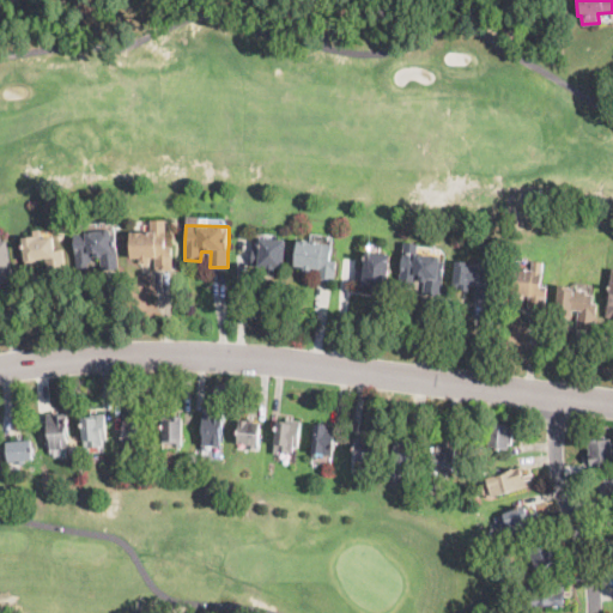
[(116,238),(119,259),(120,268),(103,269),(102,256),(93,258),(93,262),(90,263),(90,267),(78,268),(74,240),(74,235),(116,230),(116,238)]
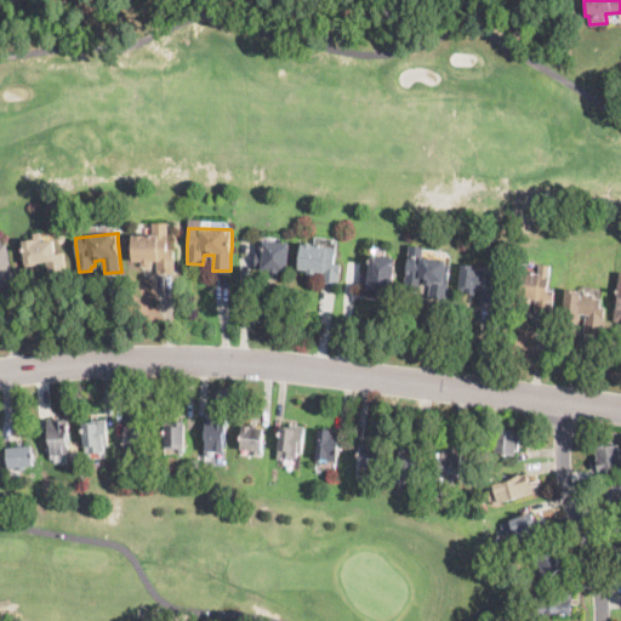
[(166,248),(166,250),(174,250),(174,272),(158,273),(158,260),(152,260),(152,265),(140,265),(140,260),(134,260),(134,235),(134,234),(166,234),(166,248)]
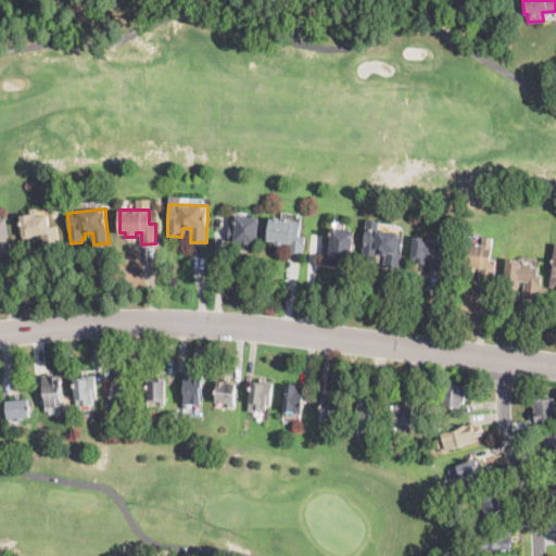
[(38,213),(38,216),(49,215),(50,227),(58,226),(60,248),(43,249),(42,235),(23,237),(21,214),(38,213)]
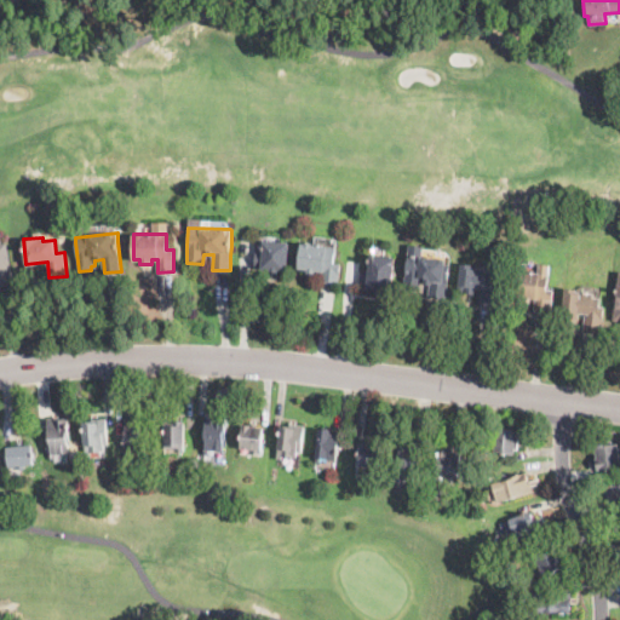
[(0,240),(3,240),(3,244),(9,242),(13,277),(12,277),(13,287),(0,288),(0,240)]
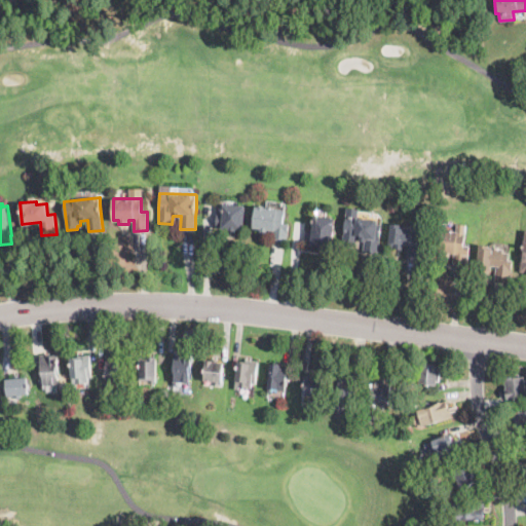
[(243,211),(243,221),(242,229),(217,228),(217,226),(218,212),(222,212),(223,204),(245,205),(243,211)]
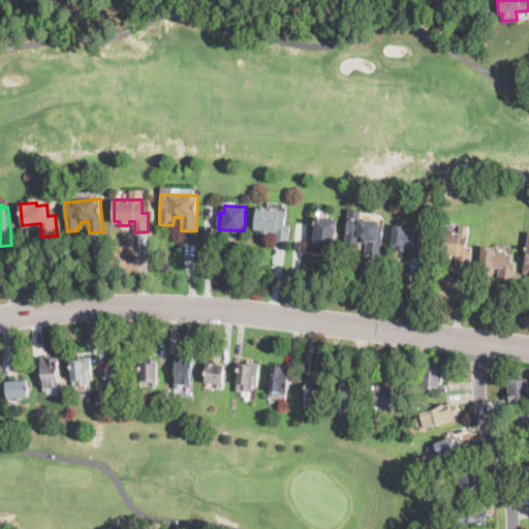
[(290,229),(288,244),(273,242),(274,231),(271,230),(270,236),(260,234),(261,229),(254,228),(256,207),(286,211),(285,224),(290,224),(290,229)]
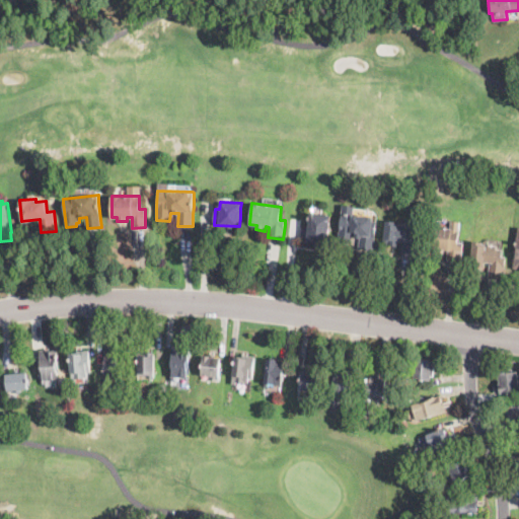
[(355,206),(354,208),(352,208),(352,215),(373,217),(372,221),(376,221),(373,250),(359,248),(360,236),(352,235),(351,244),(338,242),(342,205),(355,206)]
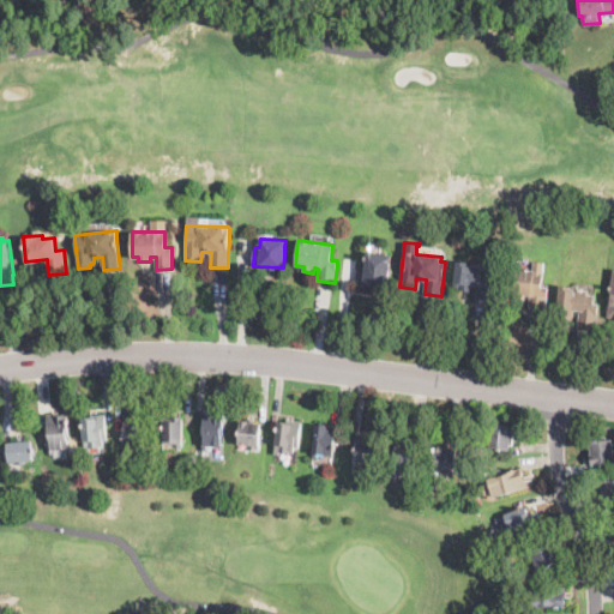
[(390,259),(389,271),(386,289),(355,286),(357,263),(365,264),(366,252),(390,254),(390,259)]
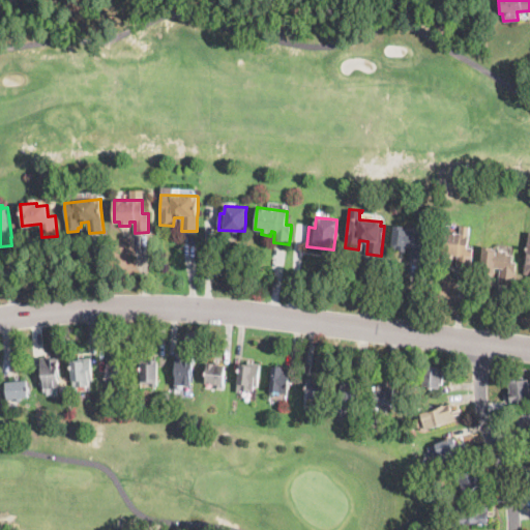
[(427,242),(425,247),(424,263),(409,261),(411,246),(406,246),(405,252),(391,249),(393,230),(393,225),(418,227),(418,233),(428,234),(427,242)]
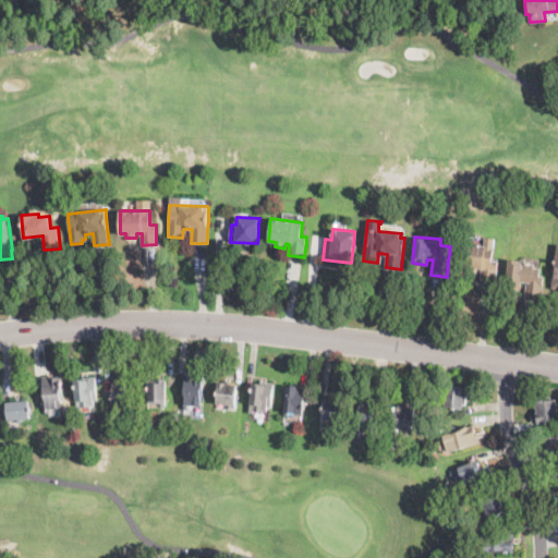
[(494,239),(494,245),(492,261),(498,262),(496,281),(480,279),(481,268),(475,268),(475,273),(465,271),(466,266),(460,266),(461,257),(462,242),(485,245),(485,238),(494,239)]
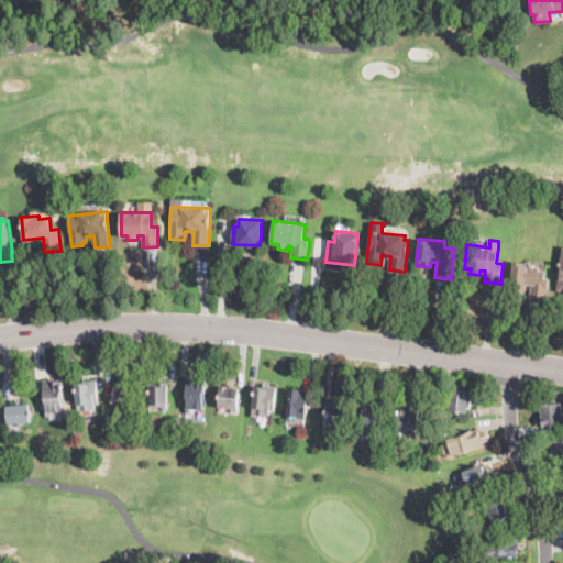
[(548,282),(545,299),(545,301),(529,299),(530,285),(526,285),(525,289),(515,288),(515,283),(509,283),(512,261),(539,264),(539,267),(545,268),(544,278),(548,278),(548,282)]
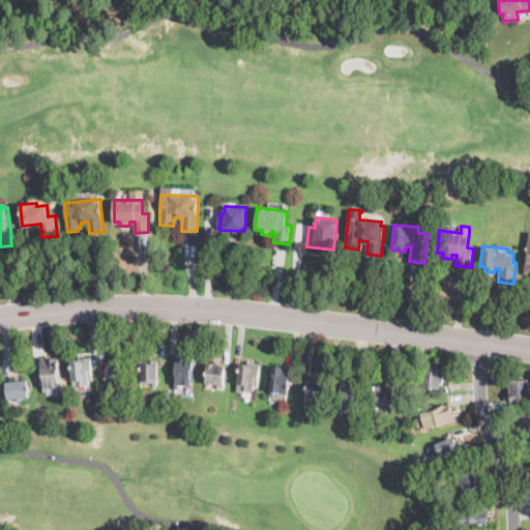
[(192,378),(192,385),(174,384),(176,354),(194,355),(192,378)]
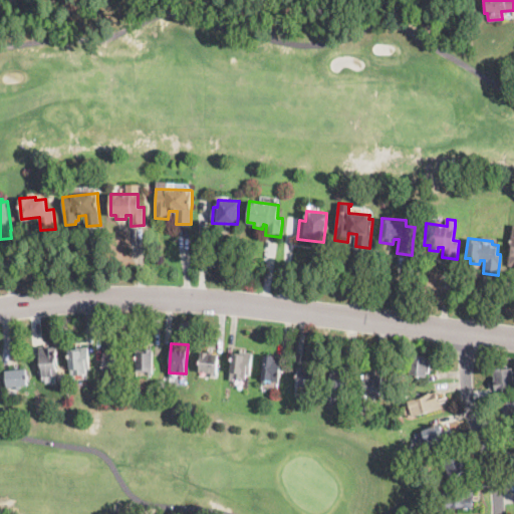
[(49,345),(50,347),(56,347),(56,352),(58,351),(60,375),(46,376),(46,380),(42,380),(39,346),(49,345)]
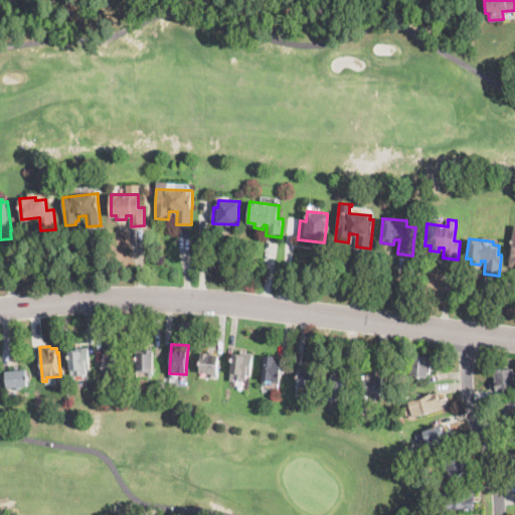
[(76,376),(70,376),(69,348),(88,347),(89,347),(90,368),(87,369),(87,375),(76,376)]
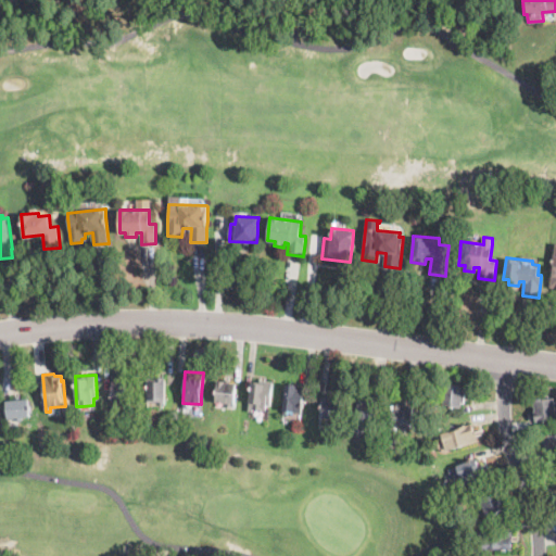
[(111,404),(110,404),(110,382),(117,381),(117,377),(129,377),(130,404),(111,404)]
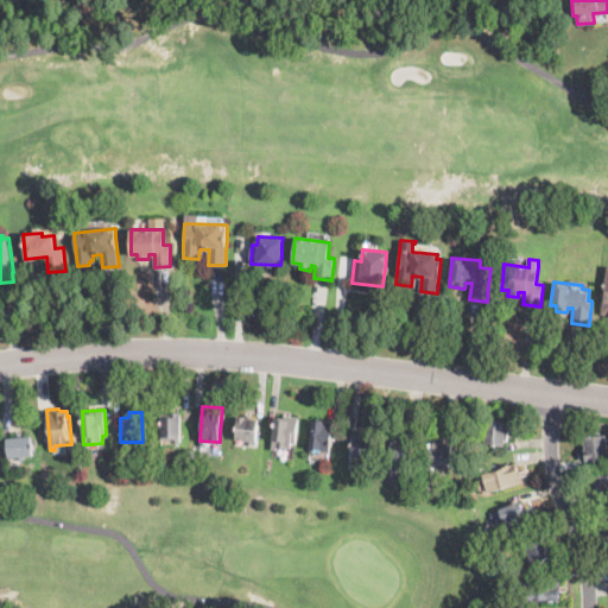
[(179,430),(179,439),(159,439),(159,412),(179,412),(179,430)]
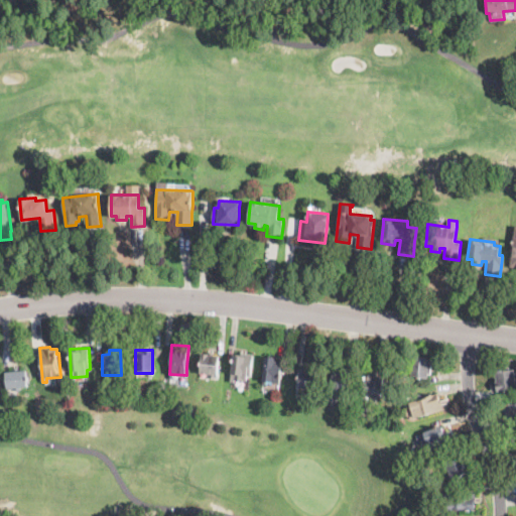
[(251,369),(251,376),(246,375),(246,381),(230,380),(232,352),(253,354),(251,369)]
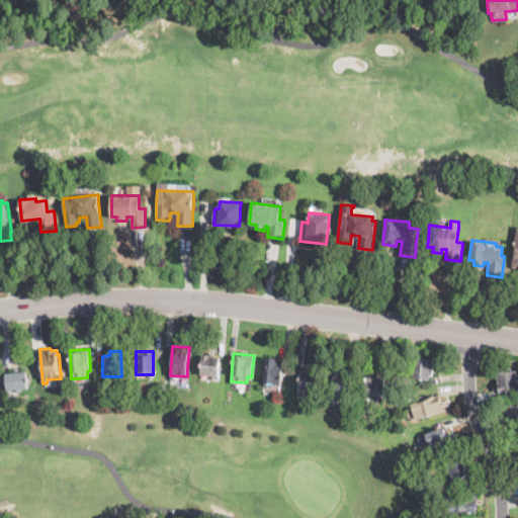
[(219,371),(219,378),(212,378),(212,375),(200,374),(201,356),(220,357),(219,371)]
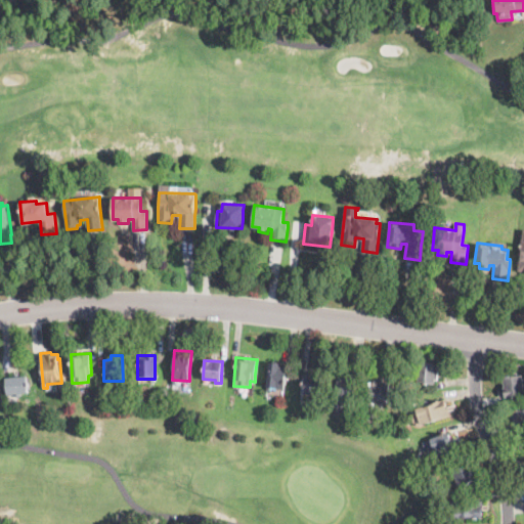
[(438,375),(438,376),(435,376),(434,384),(419,382),(421,360),(437,362),(436,370),(439,370),(438,375)]
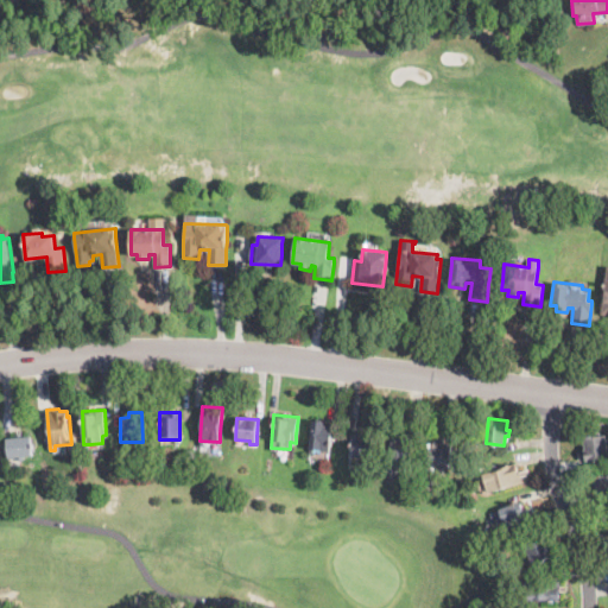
[(330,444),(329,451),(309,449),(312,420),(323,422),(323,426),(331,428),(330,444)]
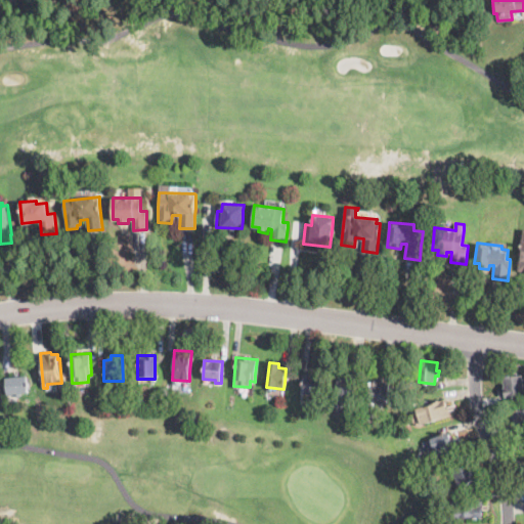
[(19,375),(19,377),(29,376),(30,393),(8,394),(6,378),(14,378),(14,374),(19,373),(19,375)]
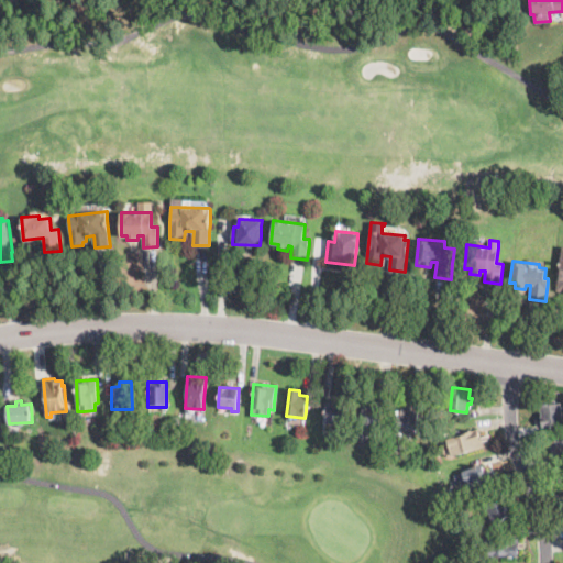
[(343,416),(343,424),(323,422),(326,401),(344,403),(343,416)]
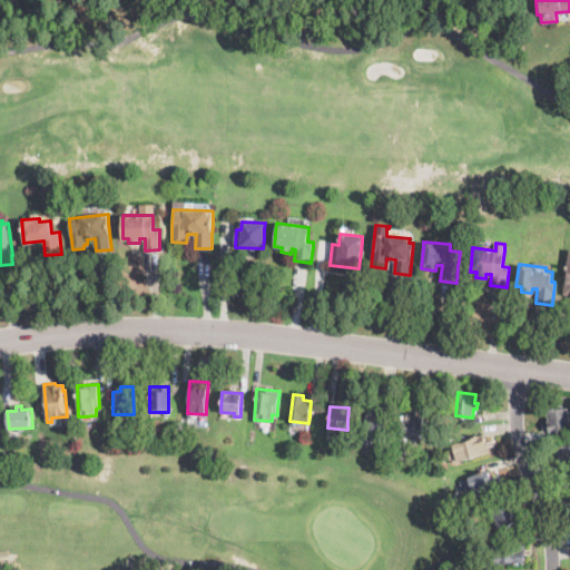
[(383,431),(382,439),(363,436),(367,406),(386,409),(383,431)]
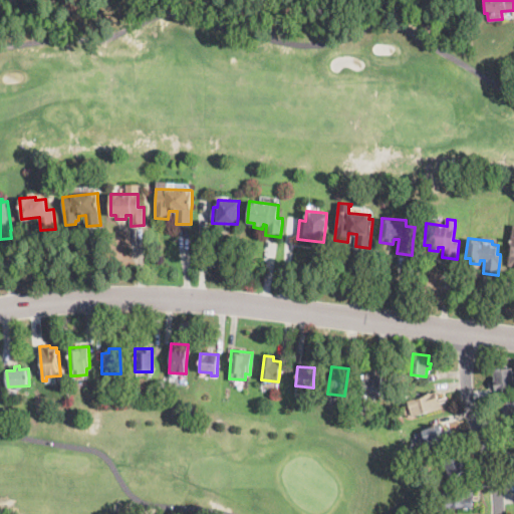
[(513,377),(513,388),(497,391),(494,370),(512,367),(513,377)]
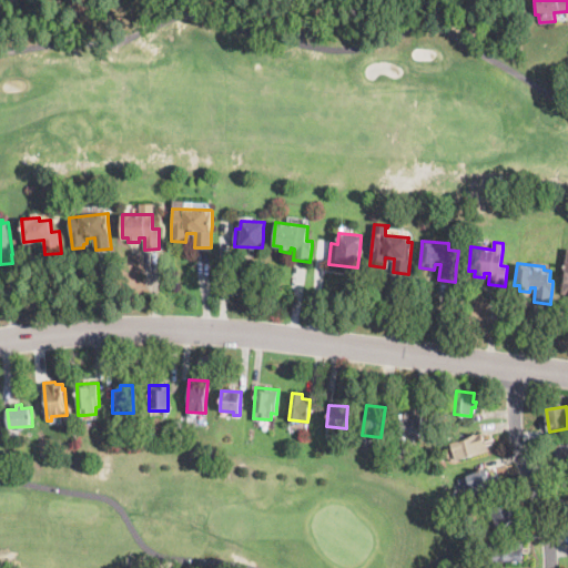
[(417,409),(417,415),(422,415),(419,436),(398,435),(401,411),(408,411),(409,407),(418,408),(417,409)]
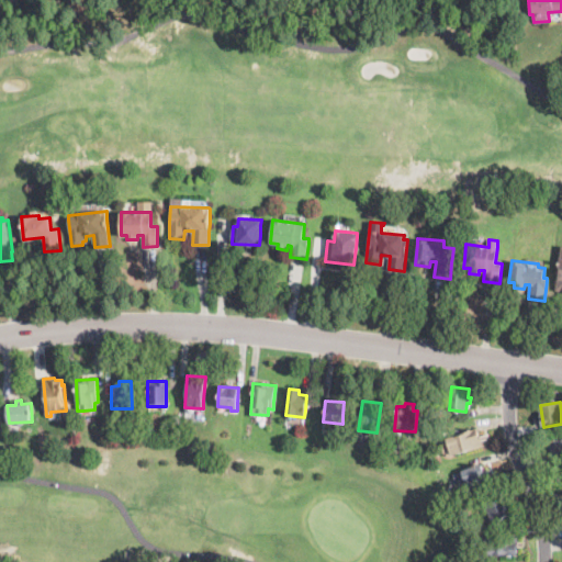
[(285,424),(303,424),(304,415),(285,415),(285,424)]
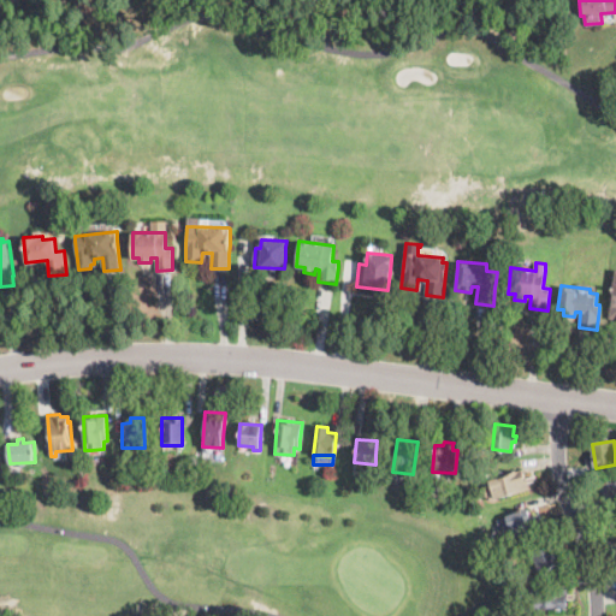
[(492,499),(489,501),(481,481),(484,481),(522,468),(529,489),(492,499)]
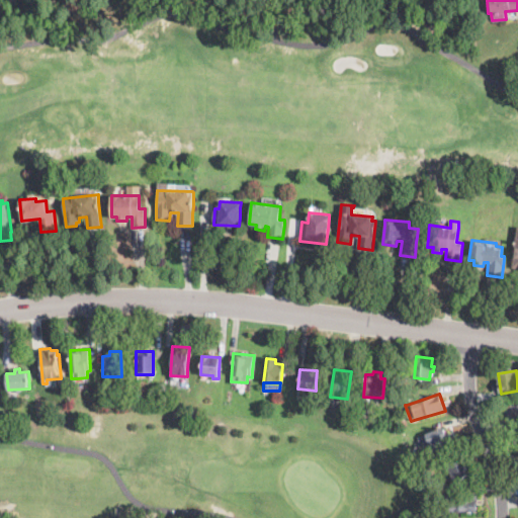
[(517,421),(512,424),(511,424),(505,407),(517,402),(517,421)]
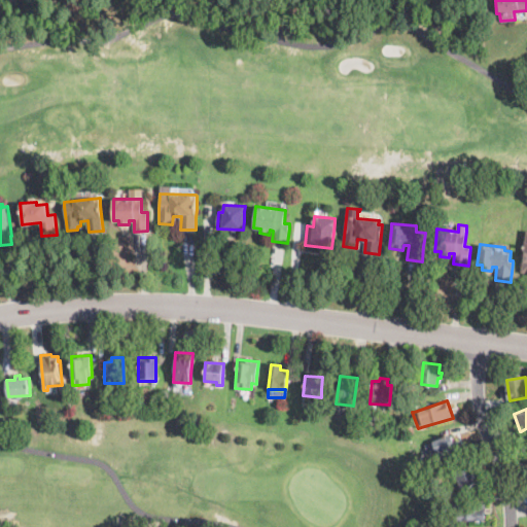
[(453,442),(455,441),(460,453),(438,460),(437,457),(431,459),(425,443),(450,433),(453,442)]
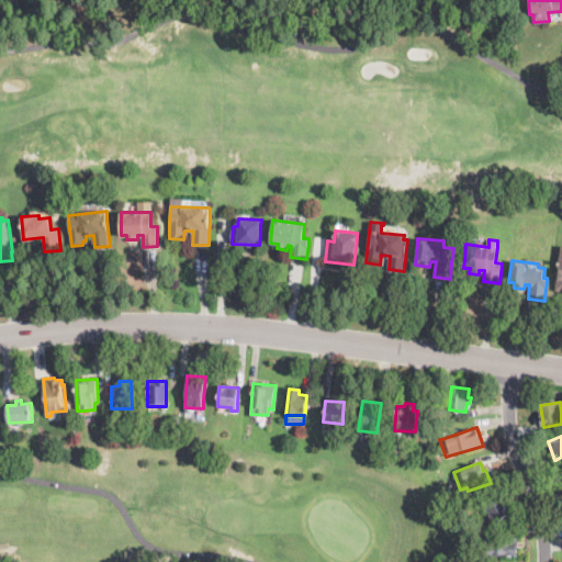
[(504,499),(505,502),(507,501),(509,505),(506,506),(509,515),(492,521),(483,499),(501,493),(504,499)]
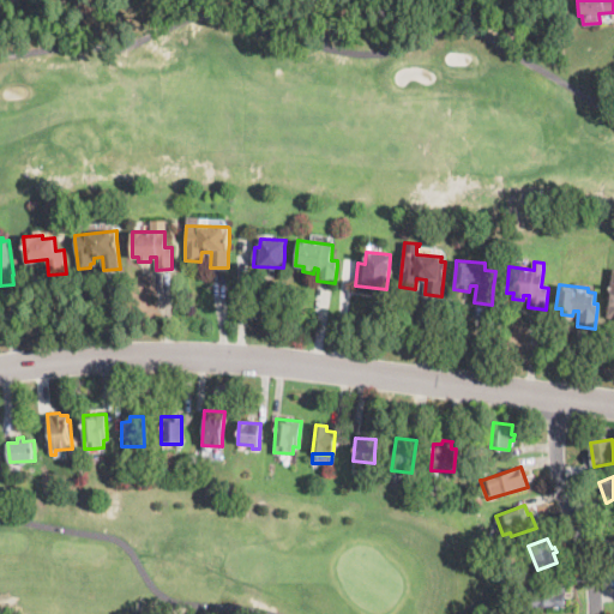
[(530,607),(524,607),(524,588),(534,587),(564,587),(565,606),(530,607)]
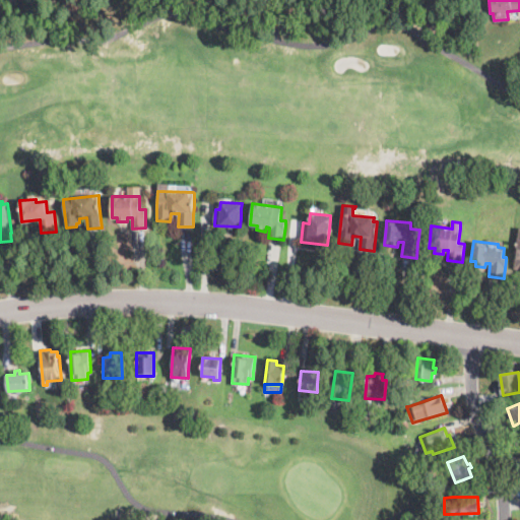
All buildings are outlined.
